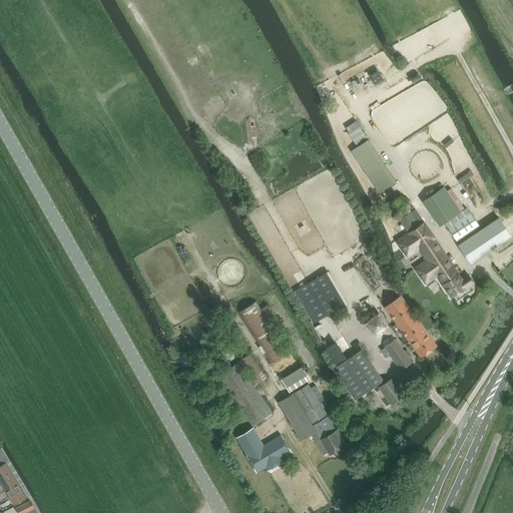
[(356,121),(346,127),(350,132),(360,126),(356,121)]
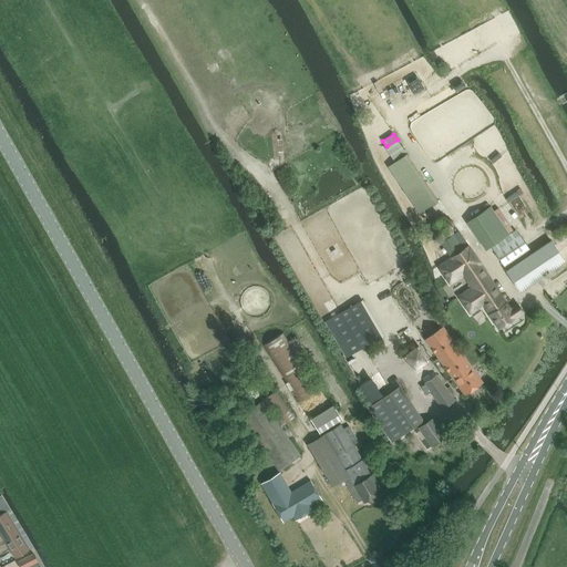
[(420,213),(439,200),(406,154),(388,166),(420,213)]
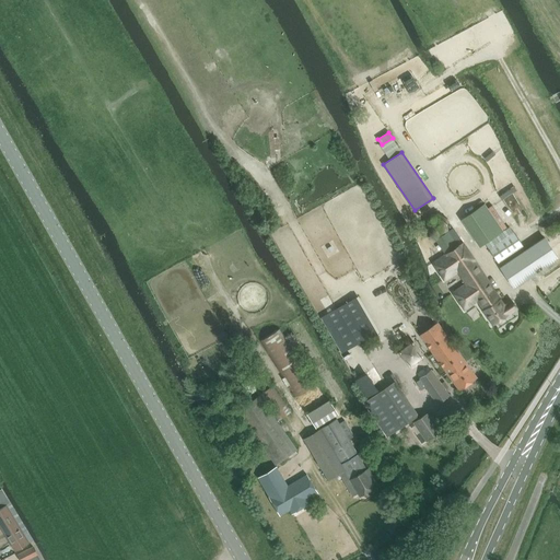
[(502,231),(483,203),(461,219),(479,246),(502,231)]
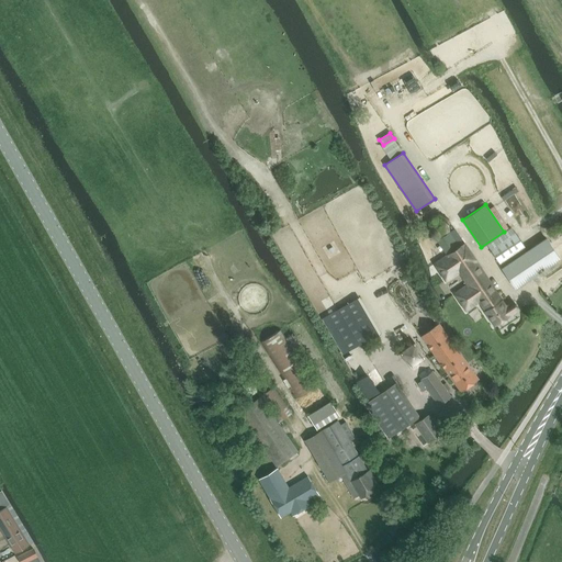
[(441,237),(451,232),(450,218),(439,214),(429,221),(430,233),(441,237)]
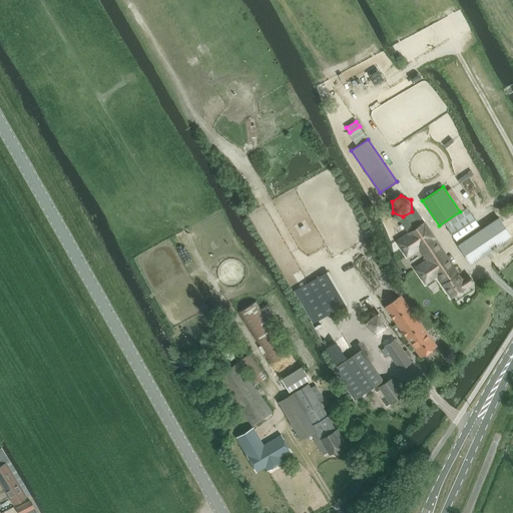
[(470,211),(448,226),(457,241),(481,226),(470,211)]
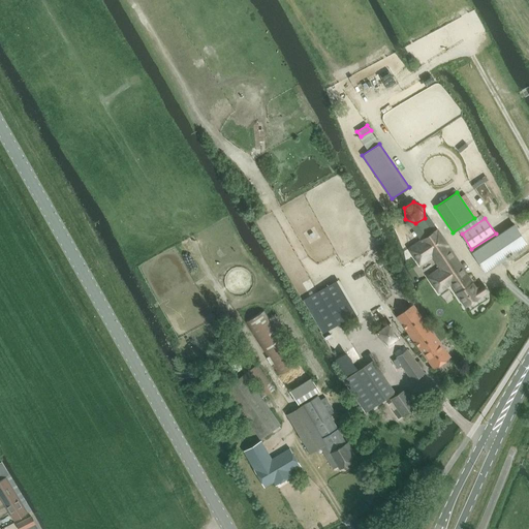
[(439,291),(450,283),(466,306),(489,291),(484,283),(476,288),(438,228),(431,232),(423,220),(413,226),(422,240),(409,247),(421,263),(433,255),(440,268),(428,276),(439,291)]
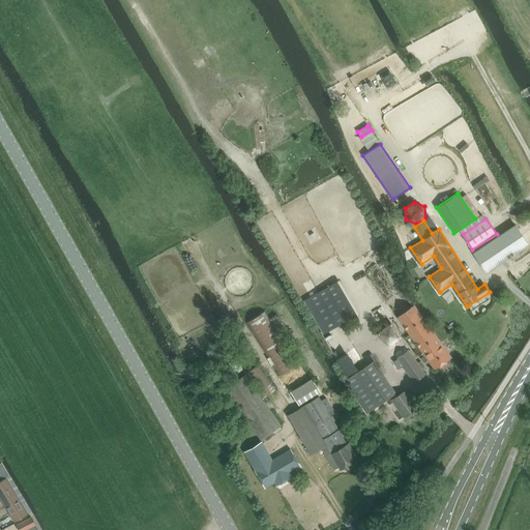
[(473,253),(487,272),(528,243),(516,225),(473,253)]
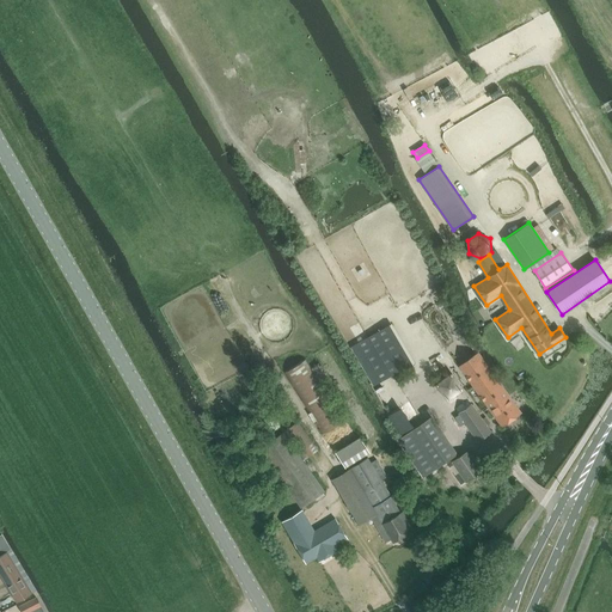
[(391,375),(411,363),(390,326),(369,338),(391,375)]
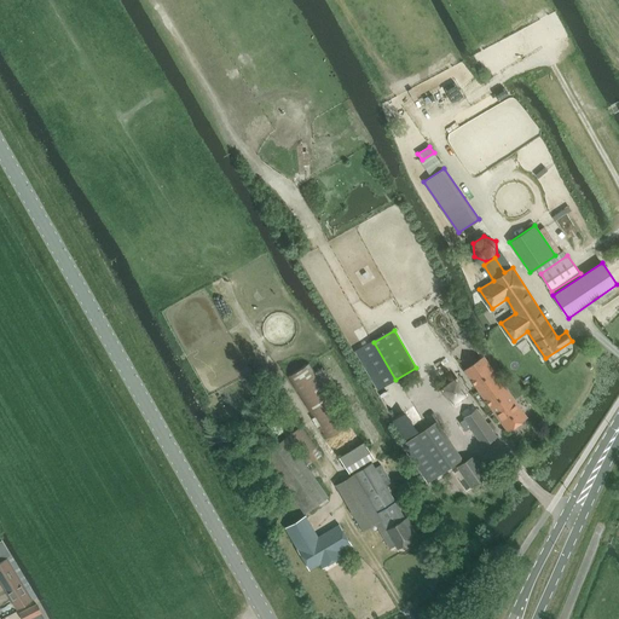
[(464,331),(460,335),(467,346),(473,343),(464,331)]
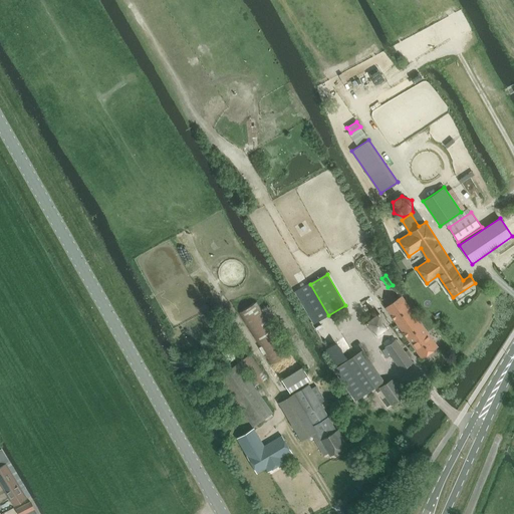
[(403,296),(387,307),(423,357),(438,346),(403,296)]
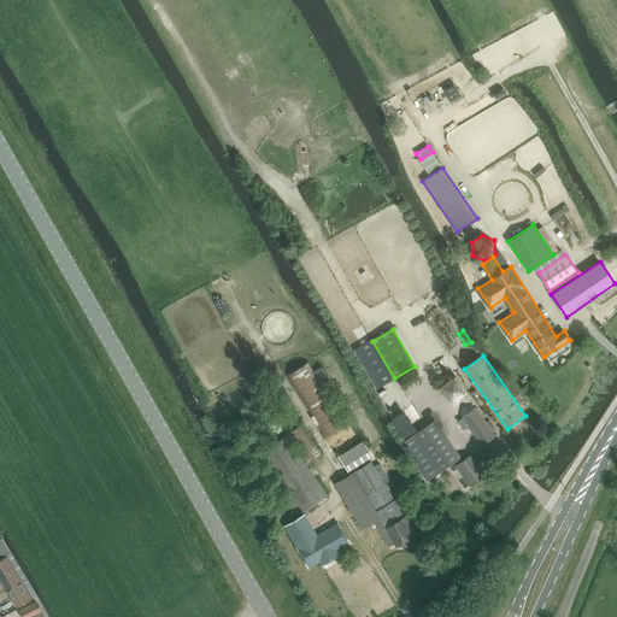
[(323,366),(316,371),(310,362),(287,376),(325,438),(348,423),(324,385),(331,380),(323,366)]
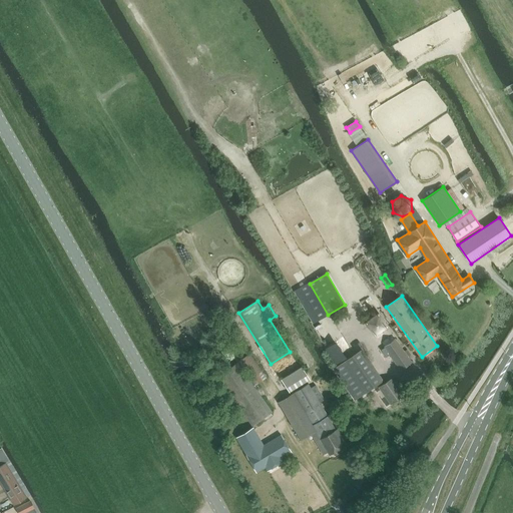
[(378,315),(367,323),(375,334),(386,326),(378,315)]
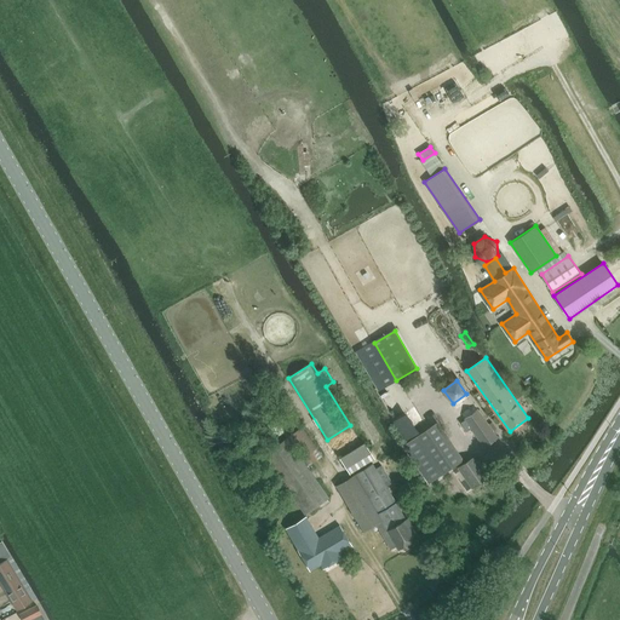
[(469,415),(464,418),(484,446),(484,447),(499,437),(478,408),(476,409),(469,415)]
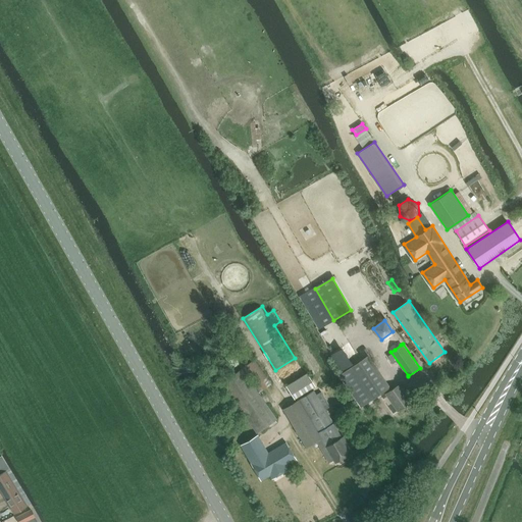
[(366,357),(338,375),(341,379),(348,389),(359,407),(386,388),(378,375),(366,357)]
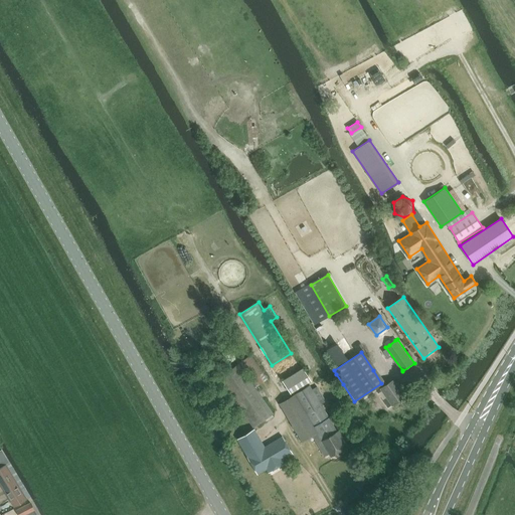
[(256,387),(269,378),(251,354),(239,363),(256,387)]
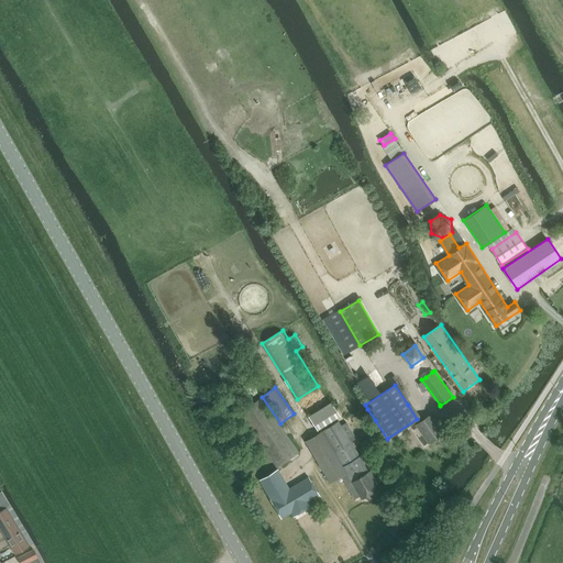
[(251,405),(240,414),(278,467),(299,452),(266,405),(262,398),(252,405),(251,405)]
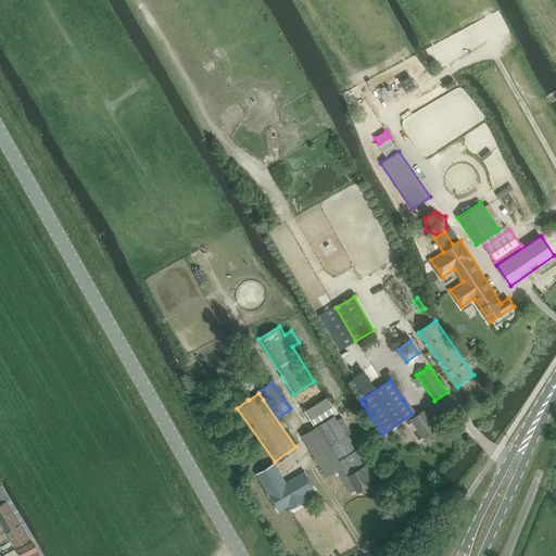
[(327,396),(305,411),(314,425),(337,411),(327,396)]
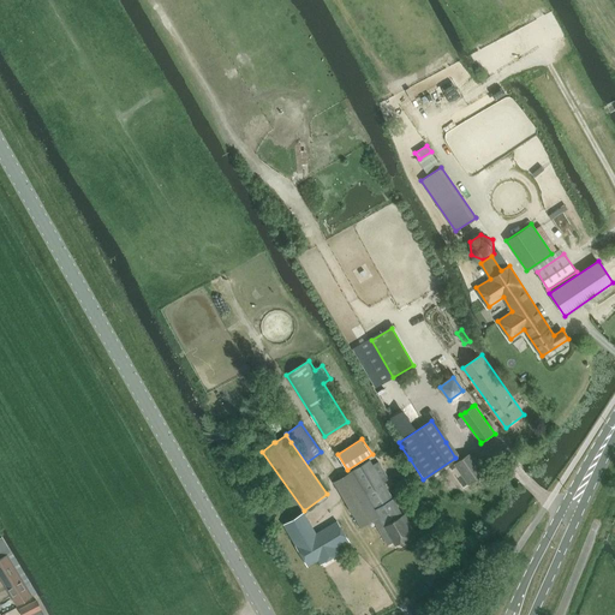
[(469,484),(485,472),(471,451),(454,463),(469,484)]
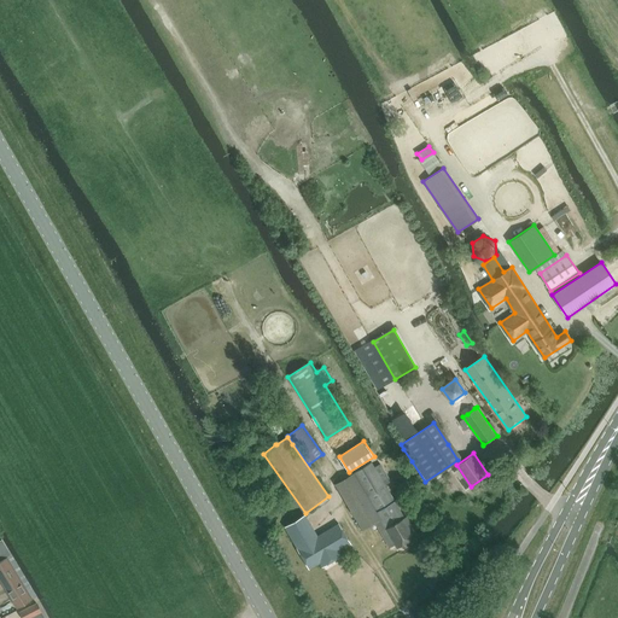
[(380,519),(397,547),(418,535),(407,516),(404,517),(373,462),(336,484),(362,530),(380,519)]
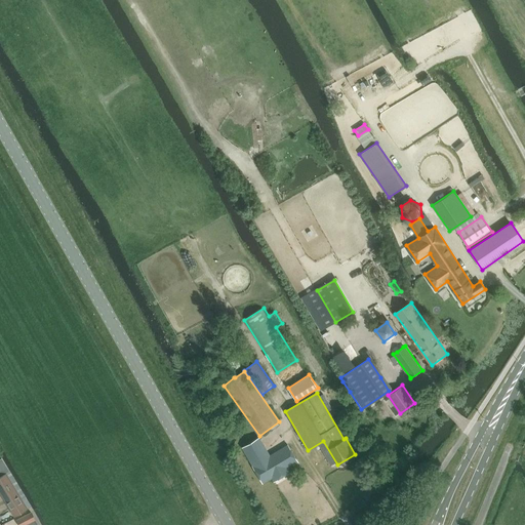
[(258,438),(242,448),(263,483),(272,478),(289,468),(298,462),(288,445),(270,455),(258,438)]
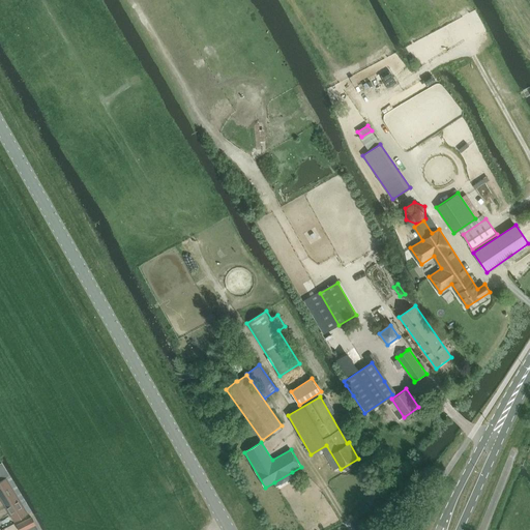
[(0,480),(6,477),(28,513),(31,511),(2,464),(0,464),(0,480)]
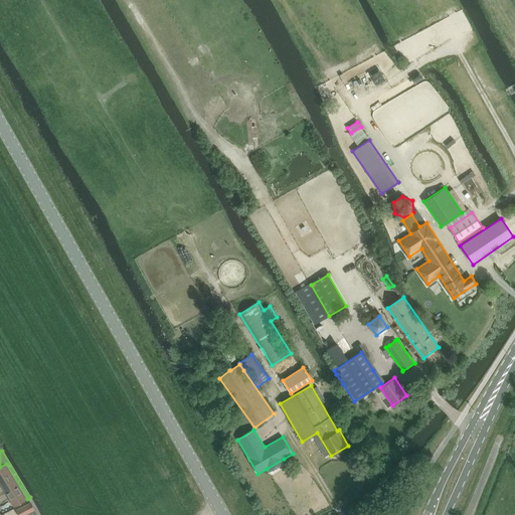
[(0,482),(6,492),(19,485),(6,464),(0,467),(0,482)]
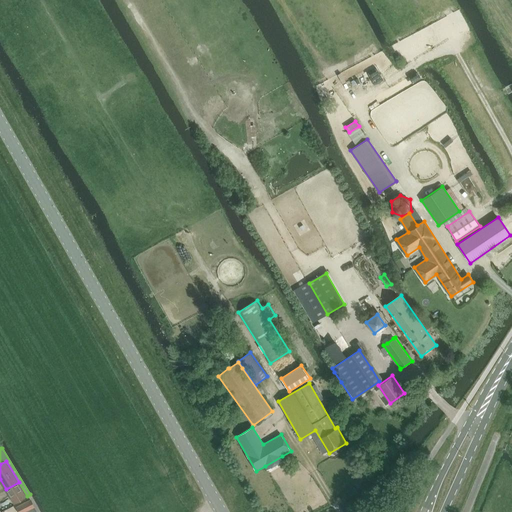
[(6,489),(15,503),(27,496),(19,482),(6,489)]
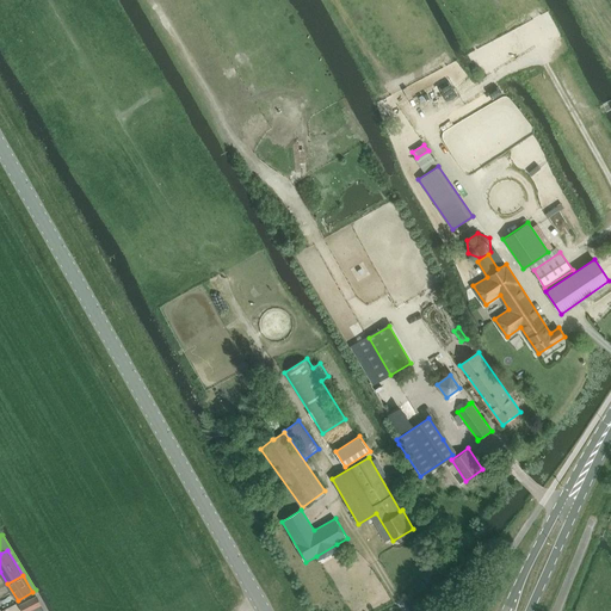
[(20,604),(24,610),(28,610),(41,604),(37,596),(20,604)]
